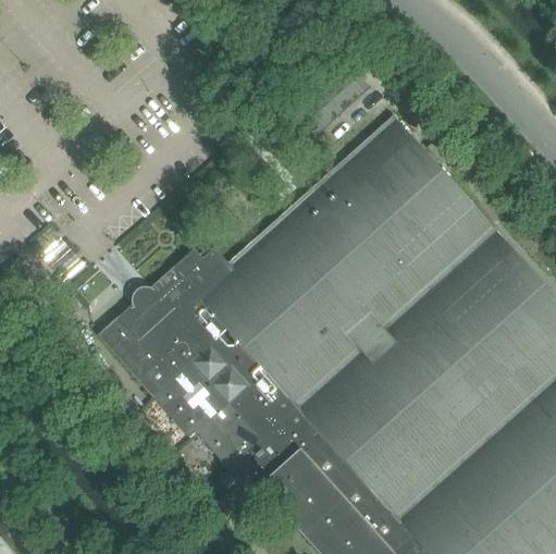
[(314,135),(368,87),(348,64),(294,113),(314,135)]
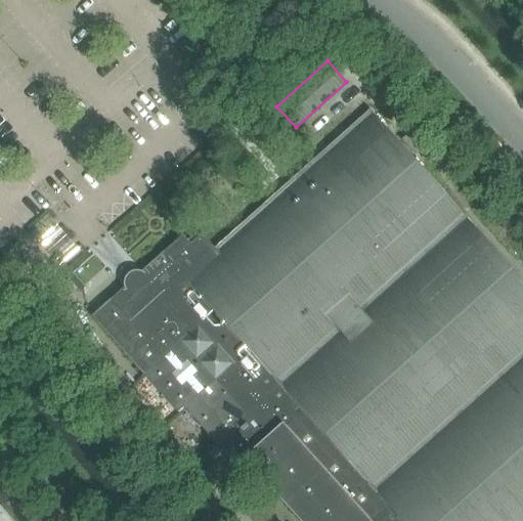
[(416,94),(427,84),(420,76),(408,86),(416,94)]
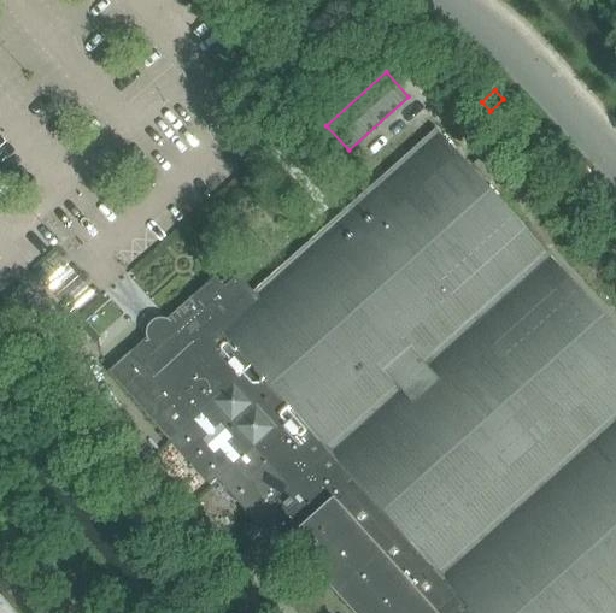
[(615,612),(615,328),(435,127),(364,190),(252,289),(238,272),(229,281),(226,276),(221,281),(215,275),(154,328),(107,370),(209,483),(216,477),(277,546),(287,538),(353,612),(615,612)]
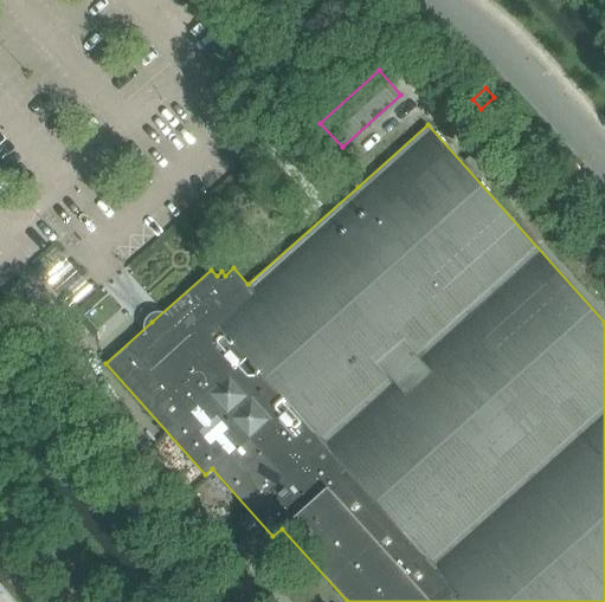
[(94,289),(50,244),(27,265),(71,311),(94,289)]
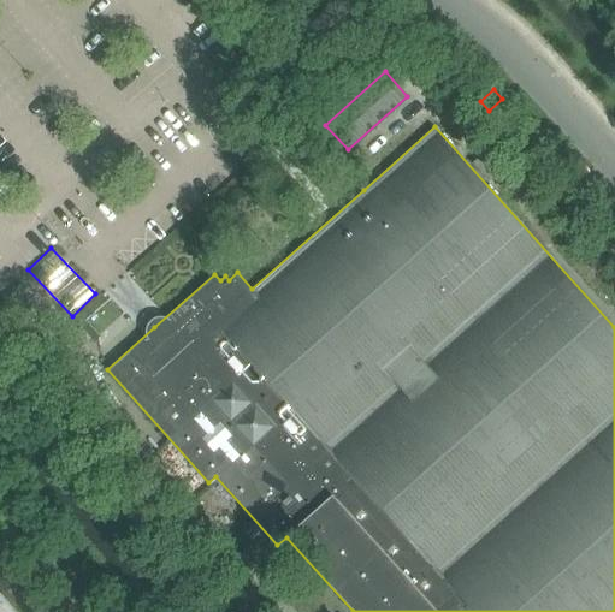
[(15,611),(0,595),(0,611),(15,611)]
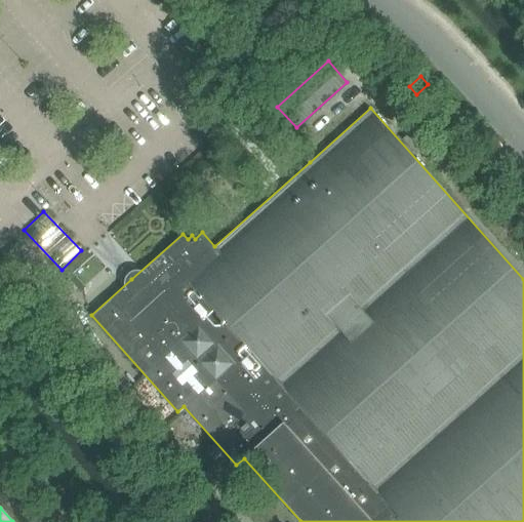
All buildings are outlined.
